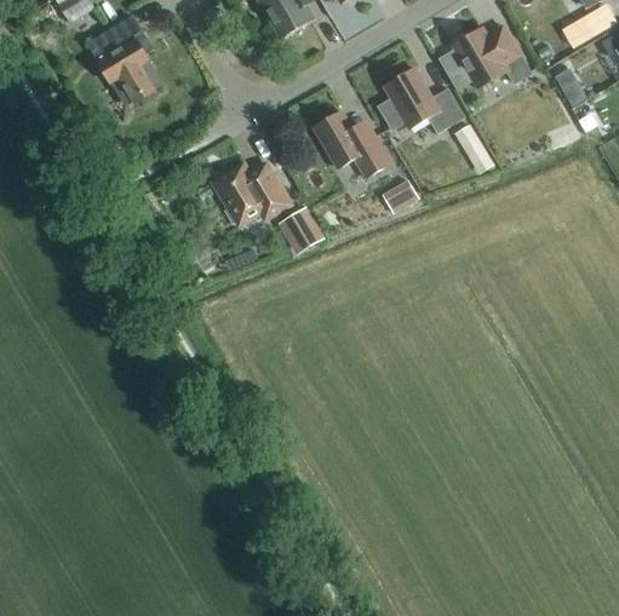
[(67,22),(92,7),(87,0),(59,0),(55,3),(67,22)]
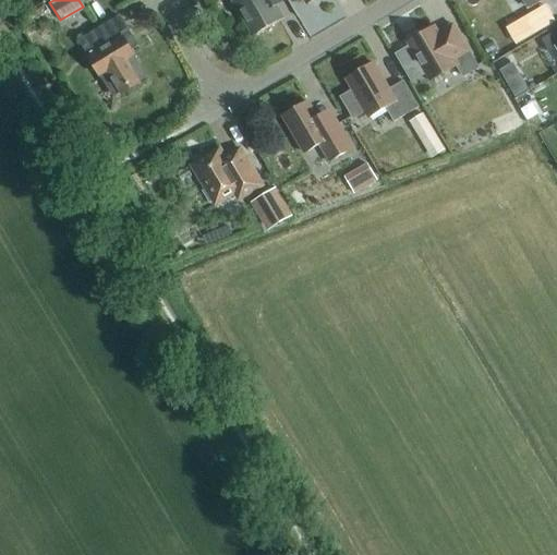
[(231,0),(252,34),(281,16),(275,3),(281,0),(231,0)]
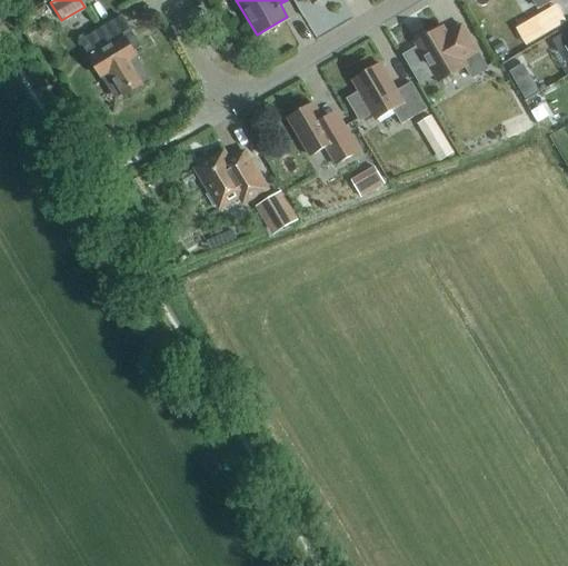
[(145,76),(133,56),(136,55),(125,37),(131,32),(121,16),(80,39),(90,56),(89,57),(101,76),(103,75),(115,93),(120,90),(122,95),(141,82),(139,79),(145,76)]
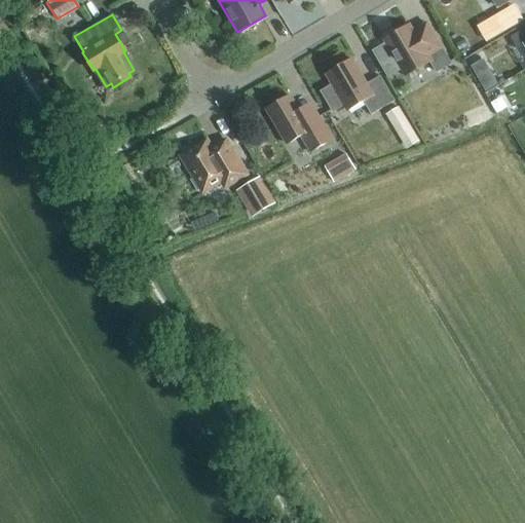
[(495,31),(507,25),(501,15),(490,22),(495,31)]
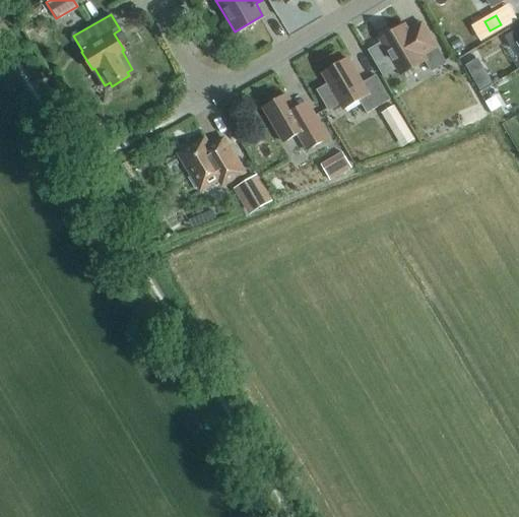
[(404,22),(378,39),(380,42),(368,49),(383,73),(395,66),(399,74),(425,59),(431,69),(444,61),(428,34),(414,41),(404,22)]
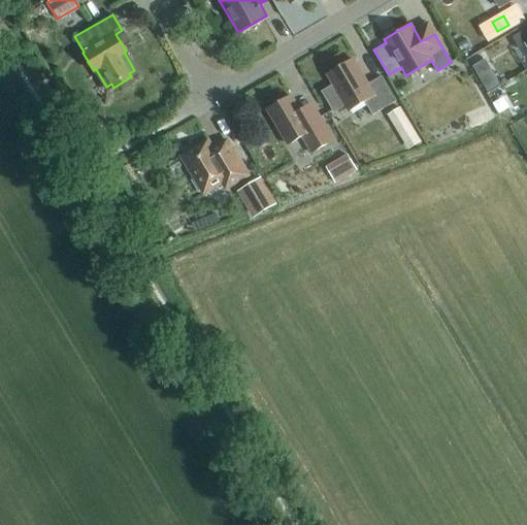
[(526,27),(513,35),(518,45),(526,40),(526,27)]
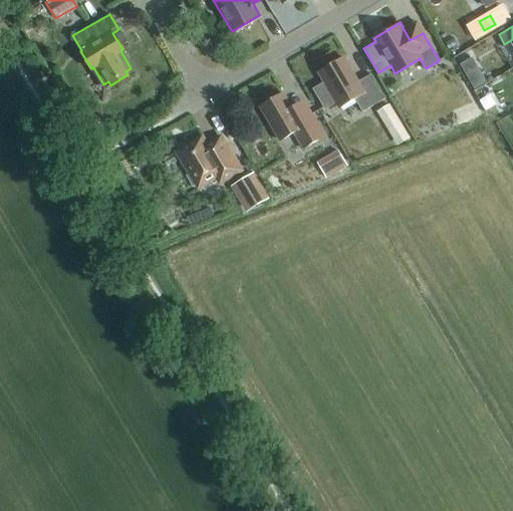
[(356,80),(342,56),(318,70),(323,80),(311,87),(324,108),(335,101),(338,106),(354,97),(361,110),(385,96),(370,72),(356,80)]
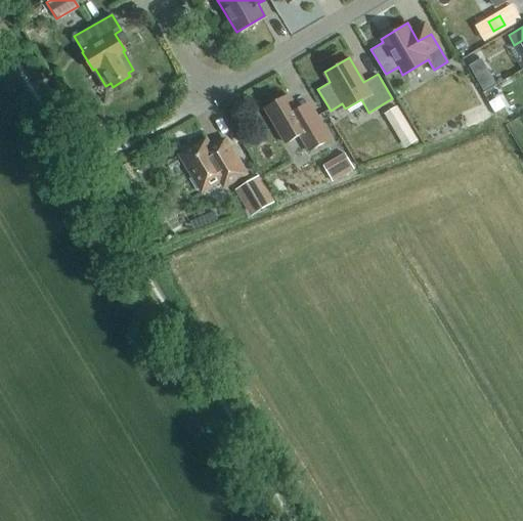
[(475,77),(487,70),(480,57),(468,64),(475,77)]
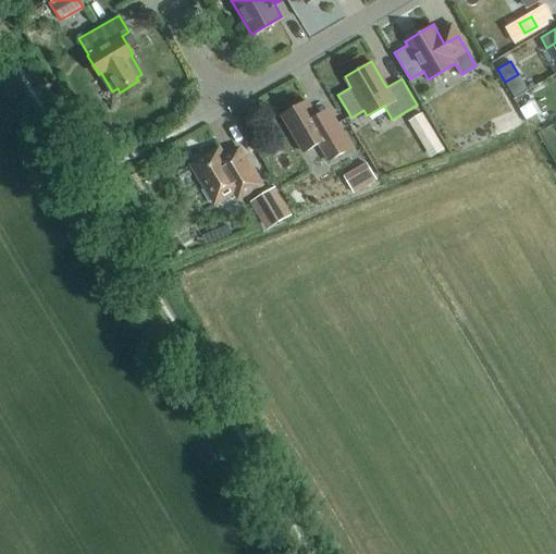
[(314,114),(306,99),(281,114),(303,151),(317,143),(326,160),(350,146),(328,108),(314,114)]
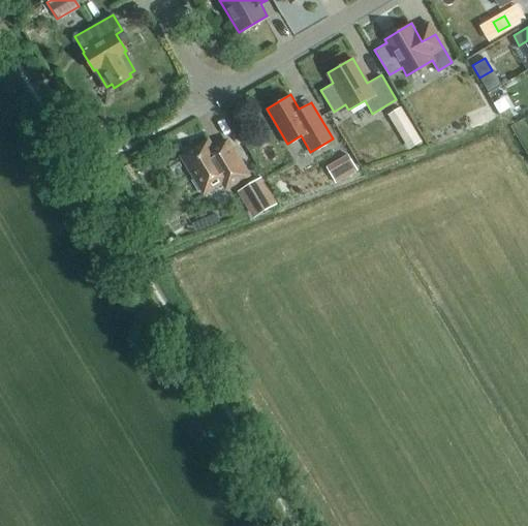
[(497,116),(492,104),(462,117),(467,129),(497,116)]
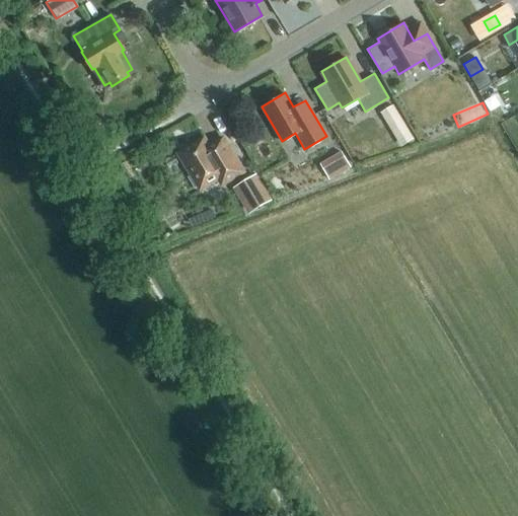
[(413,138),(391,103),(379,112),(399,145),(413,138)]
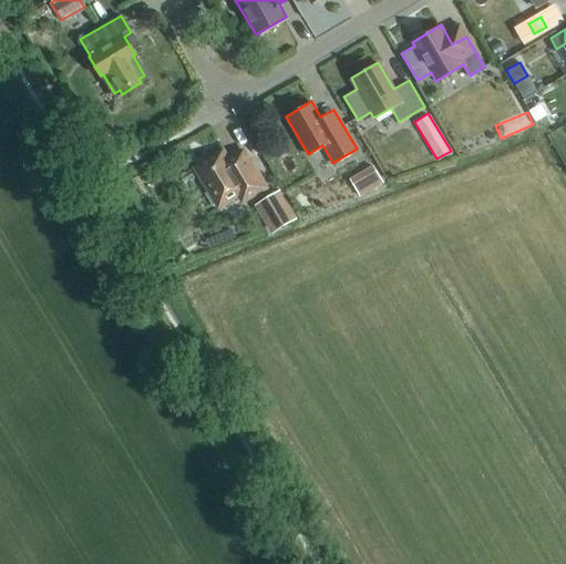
[(248,196),(265,186),(242,147),(226,156),(222,149),(193,166),(207,190),(204,192),(212,204),(215,202),(217,206),(245,190),(248,196)]
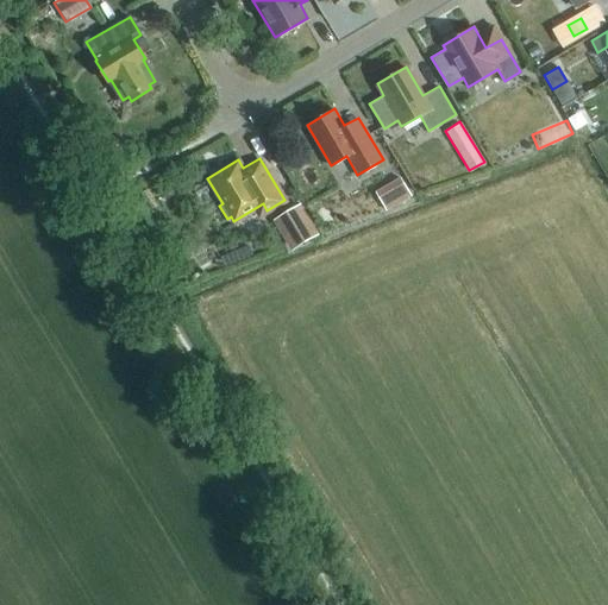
[(413,194),(402,175),(377,190),(389,209),(413,194)]
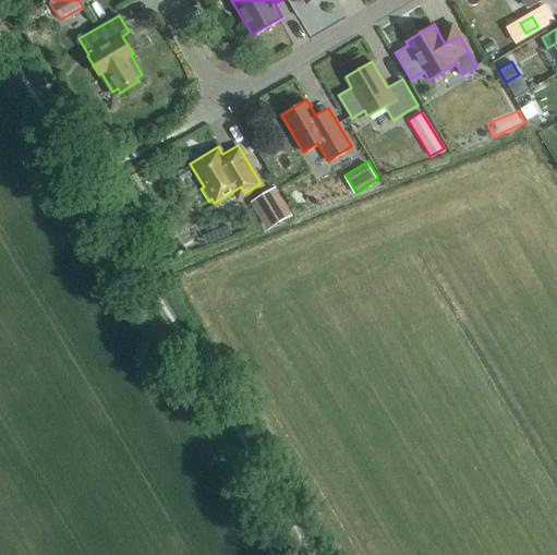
[(290,209),(277,185),(255,197),(268,221),(290,209)]
